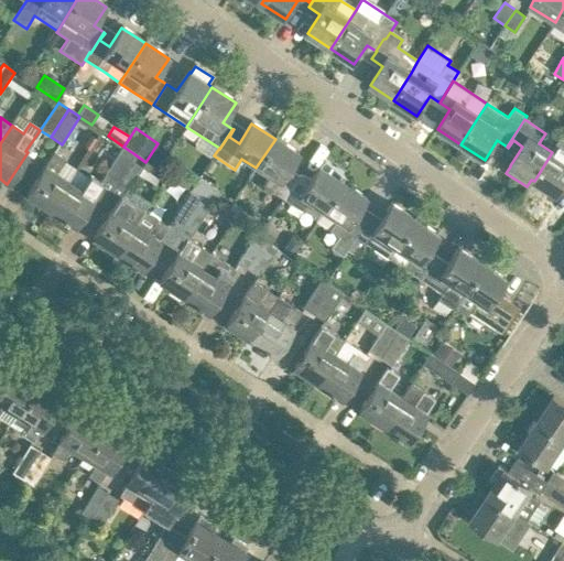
[(281,201),(295,180),(285,174),(299,154),(275,139),(256,168),(269,176),(261,187),(281,201)]
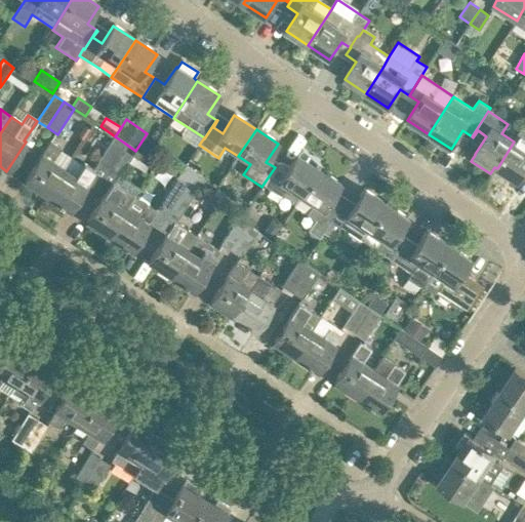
[(517,144),(514,142),(497,168),(518,183),(524,172),(524,133),(517,144)]
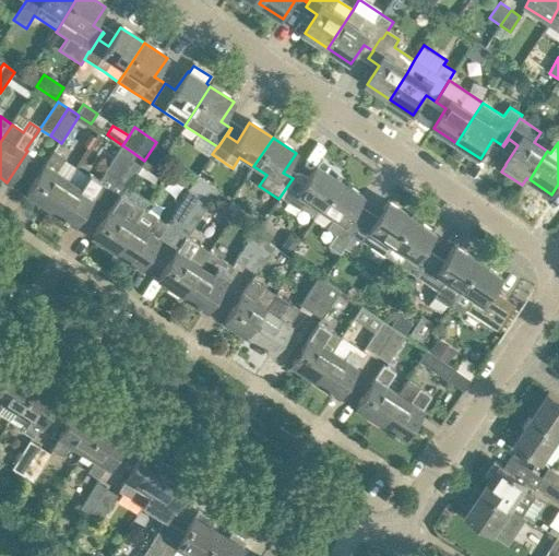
[(105,173),(115,179),(132,152),(122,145),(105,173)]
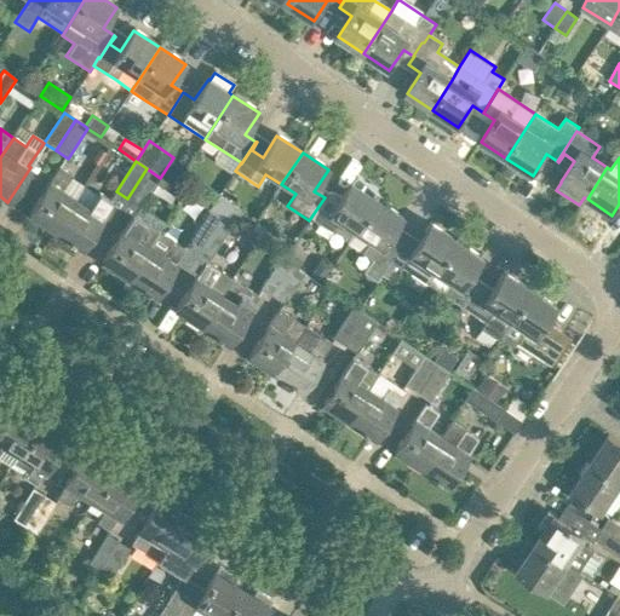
[(28,216),(55,232),(75,201),(62,193),(73,177),(59,168),(28,216)]
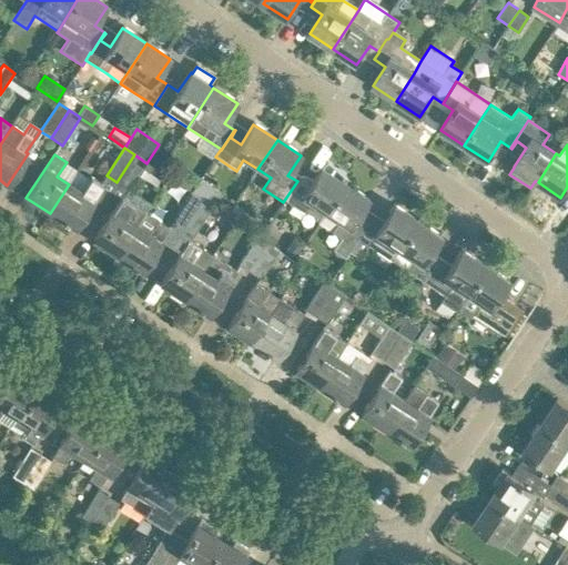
[(134,154),(117,182),(129,190),(146,163),(134,154)]
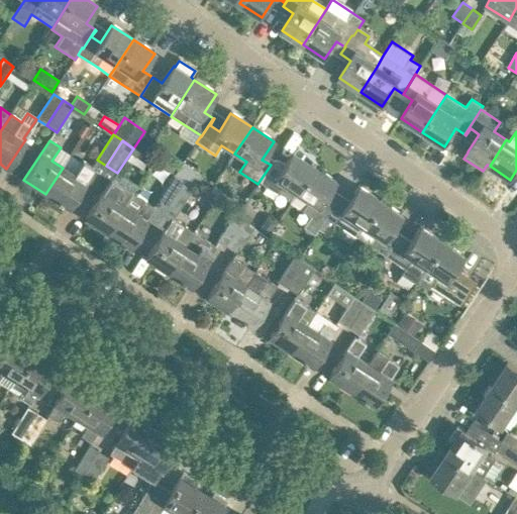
[(284,186),(296,194),(313,168),(311,166),(313,163),(314,163),(315,162),(297,146),(296,147),(297,148),(293,153),(292,153),(283,168),(273,162),(271,166),(271,165),(257,184),(277,196),(284,186)]
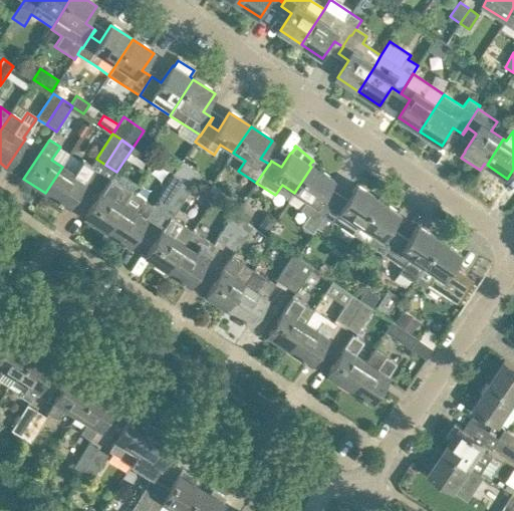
[(159,153),(153,161),(163,168),(169,160),(159,153)]
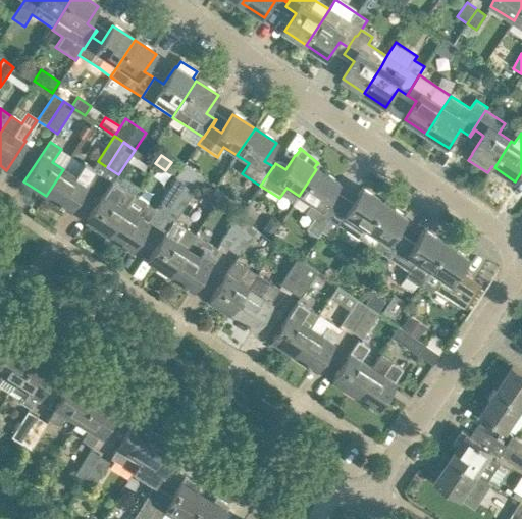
[(63,169),(46,196),(68,210),(94,170),(83,163),(82,164),(71,158),(63,169)]
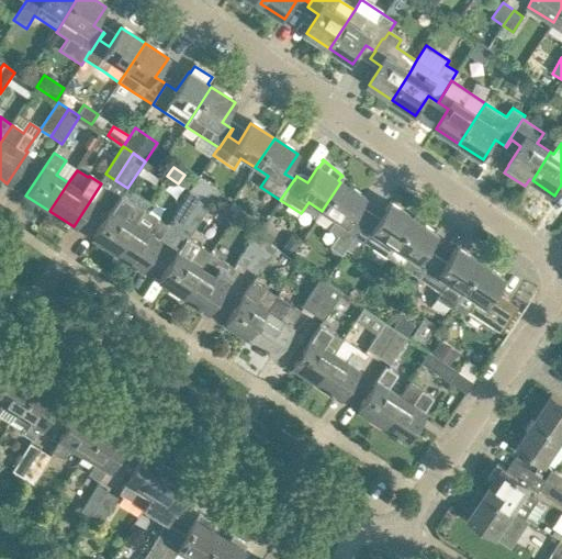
[(364,198),(340,182),(322,211),(336,220),(328,231),(337,237),(329,248),(341,256),(346,250),(353,237),(352,237),(361,223),(351,217),(364,198)]
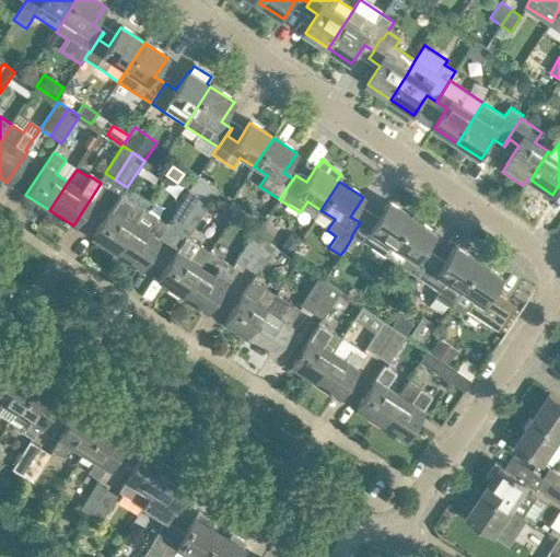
[(171,218),(181,224),(198,197),(188,190),(171,218)]
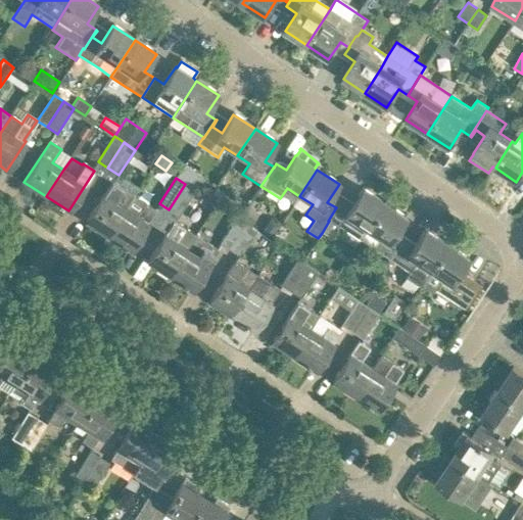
[(108,237),(128,206),(134,196),(115,184),(111,182),(86,222),(108,237)]
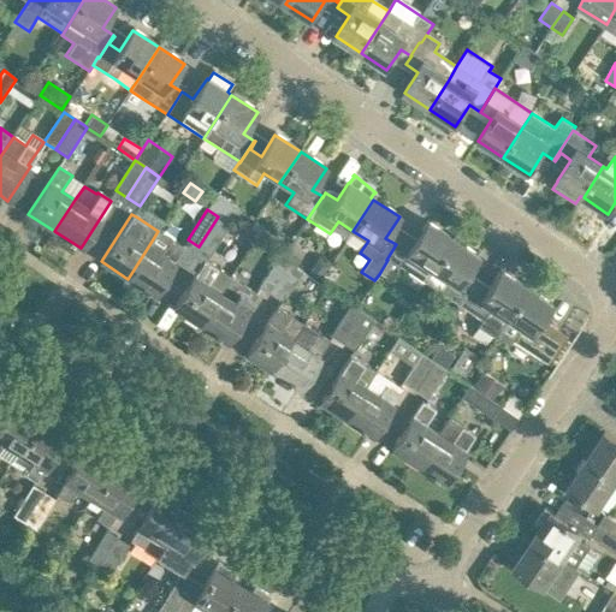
[(230,225),(218,217),(199,247),(211,254),(230,225)]
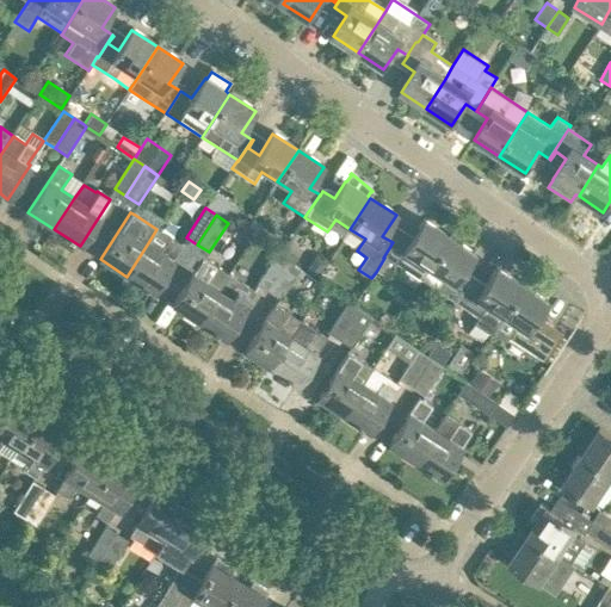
[(420,282),(429,270),(449,239),(424,222),(409,242),(397,235),(393,242),(383,258),(384,258),(376,272),(386,278),(395,265),(406,272),(420,282)]
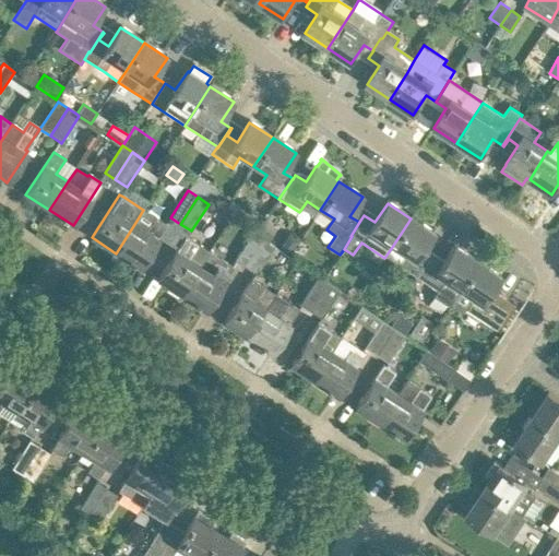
[(138,221),(137,221),(116,253),(139,268),(167,225),(155,217),(145,233),(134,225),(138,221)]
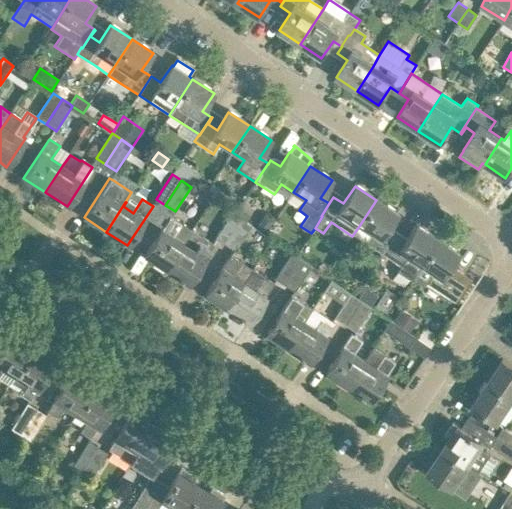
[(365,244),(382,256),(394,237),(386,231),(397,214),(376,200),(359,226),(352,236),(365,244)]
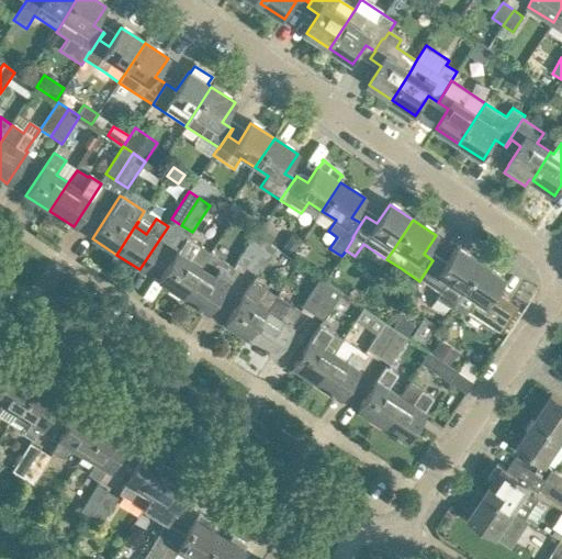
[(236,263),(247,269),(263,242),(254,235),(236,263)]
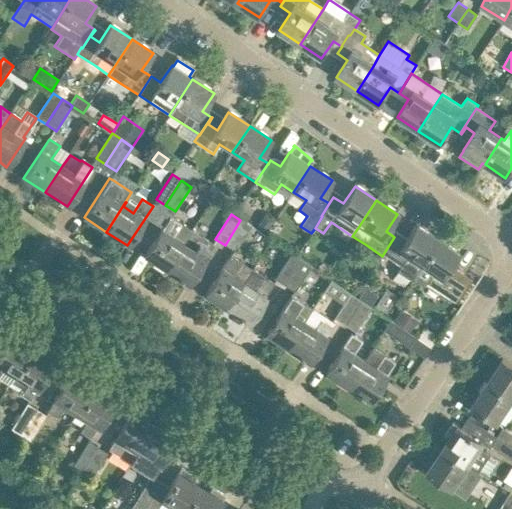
[(170,218),(145,256),(167,271),(183,245),(192,232),(170,218)]
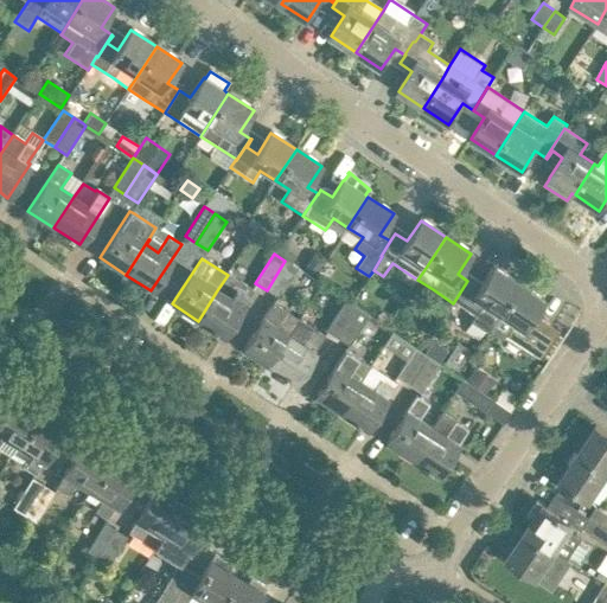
[(298,269),(285,261),(267,290),(278,299),(298,269)]
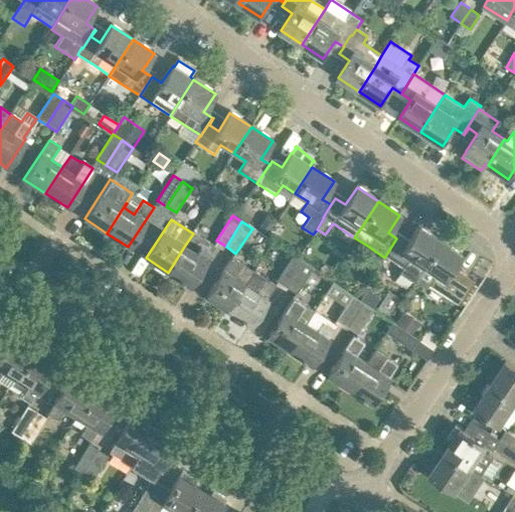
[(411,284),(411,283),(421,268),(439,240),(418,227),(406,244),(396,238),(384,258),(403,270),(399,276),(411,284)]
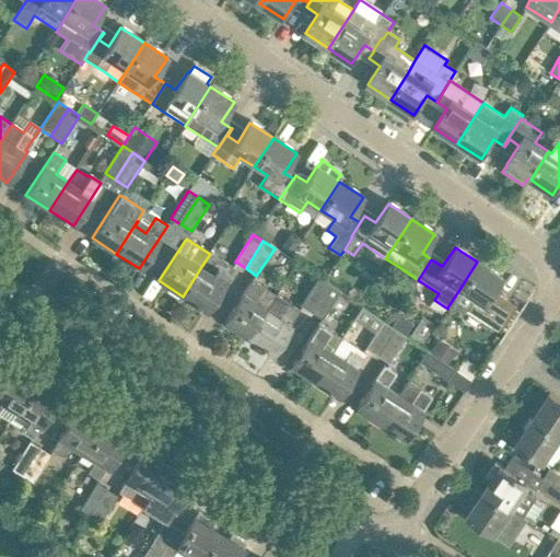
[(212,276),(200,268),(183,297),(206,312),(234,269),(221,260),(212,276)]
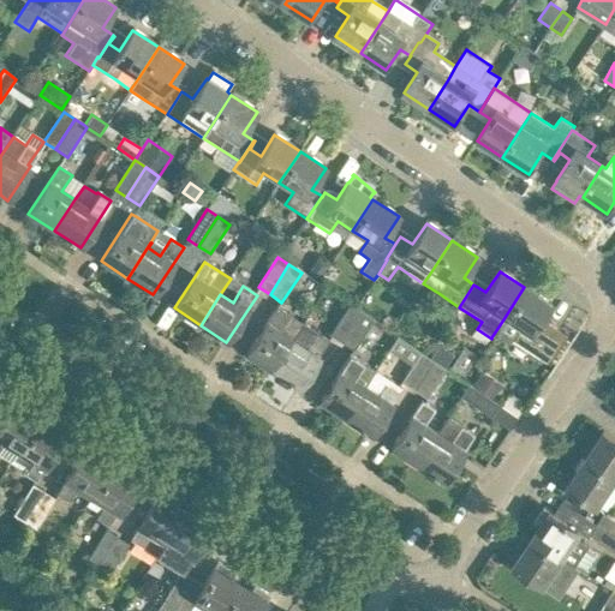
[(551,305),(524,287),(503,319),(491,337),(494,339),(506,319),(519,329),(512,341),(548,365),(566,337),(541,321),(551,305)]
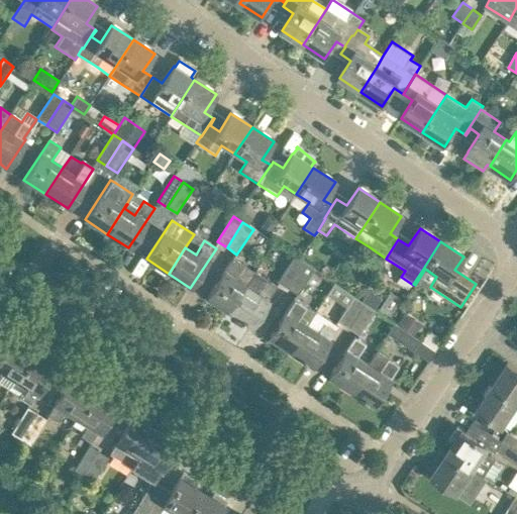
[(288,289),(304,264),(294,258),(278,283),(288,289)]
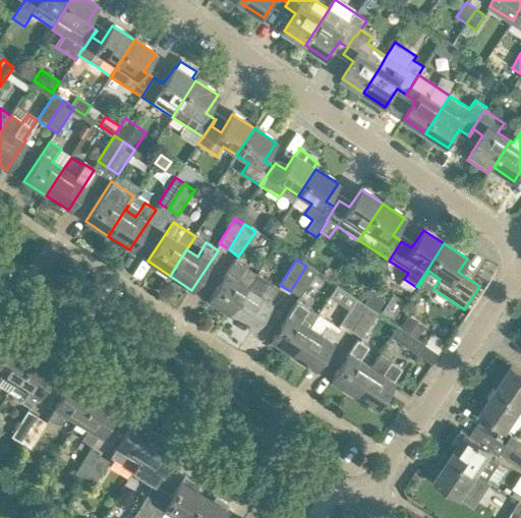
[(234,261),(209,300),(231,315),(247,289),(256,275),(234,261)]
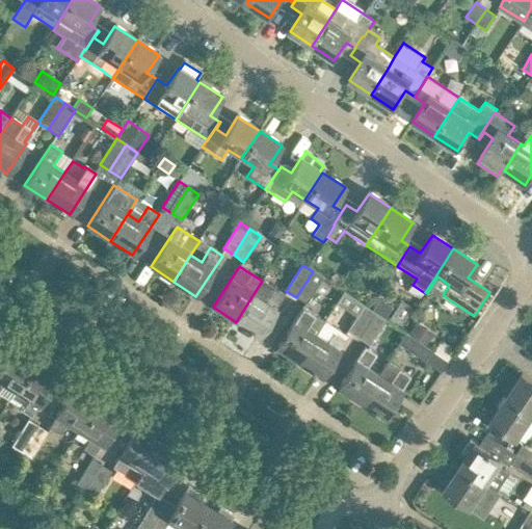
[(323,279),(313,271),(296,297),(307,305),(323,279)]
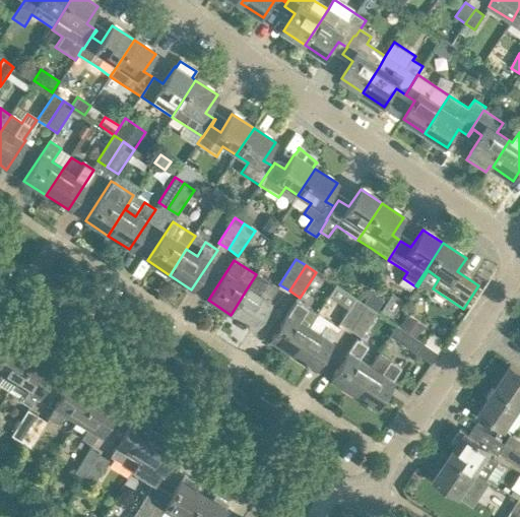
[(256,274),(247,288),(231,315),(252,329),(278,289),(256,274)]
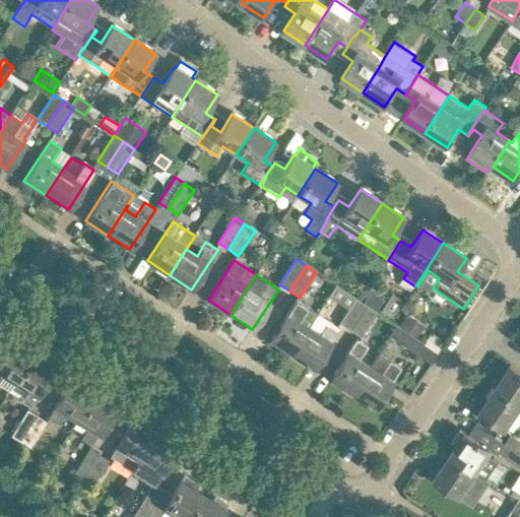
[(366,307),(376,313),(384,301),(371,293),(363,305),(366,307)]
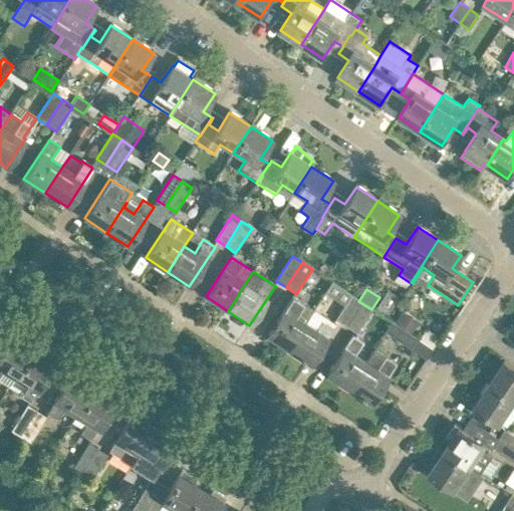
[(388,292),(376,309),(387,316),(399,299),(388,292)]
